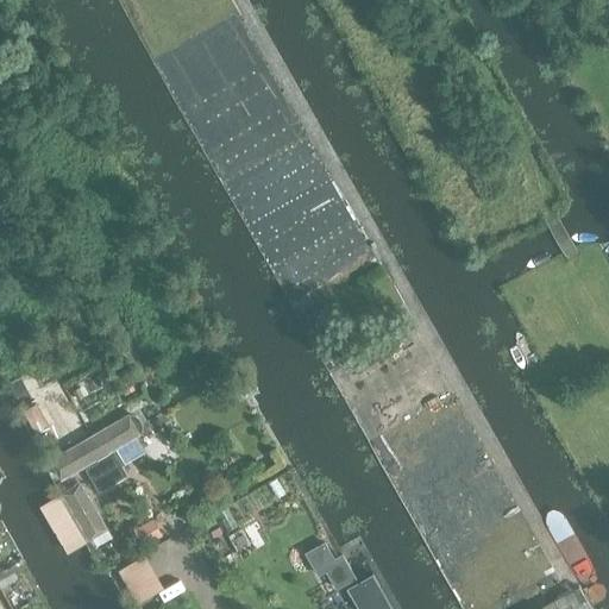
[(107,451),(138,432),(127,415),(52,460),(62,477),(98,457),(108,451),(107,451)]
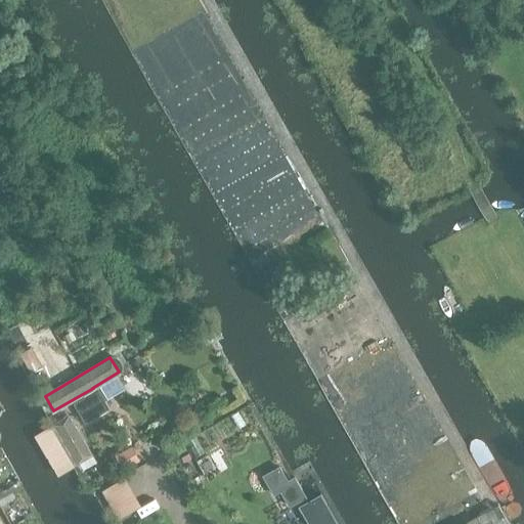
[(85,422),(108,407),(96,388),(94,390),(85,395),(86,397),(75,403),(85,422)]
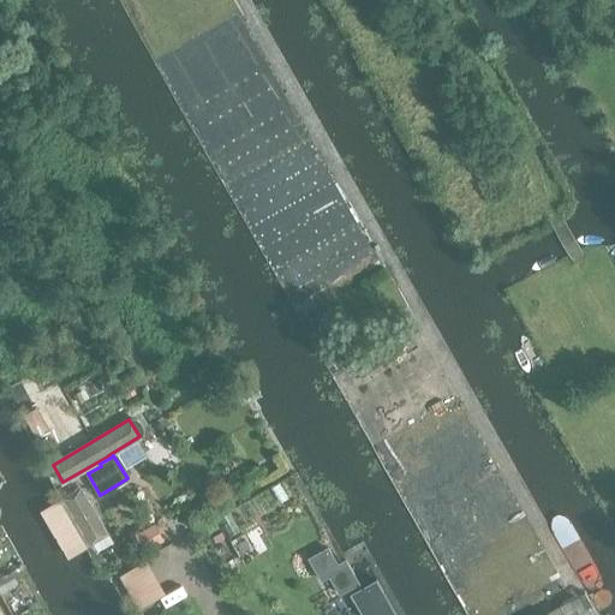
[(81,488),(64,497),(90,544),(108,533),(81,488)]
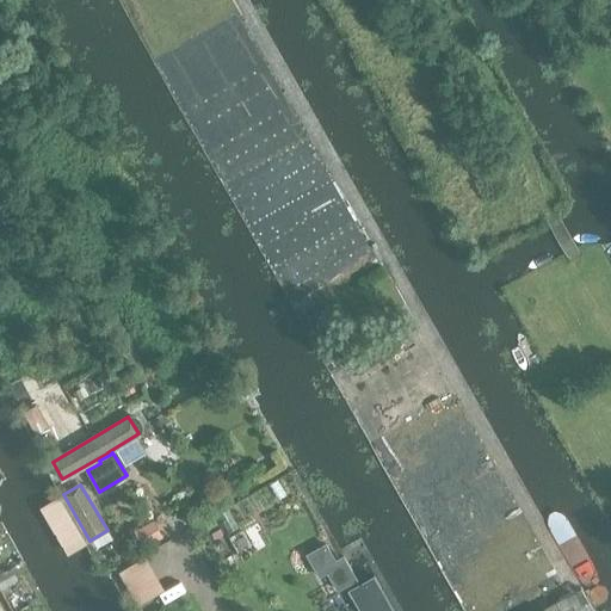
[(142,549),(164,537),(154,520),(133,532),(142,549)]
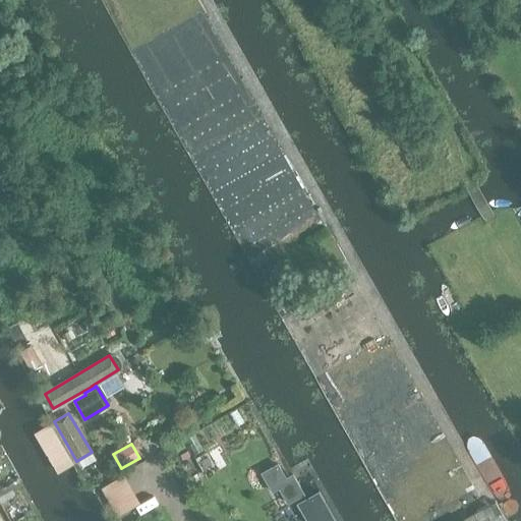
[(278,463),(262,472),(269,485),(285,476),(278,463)]
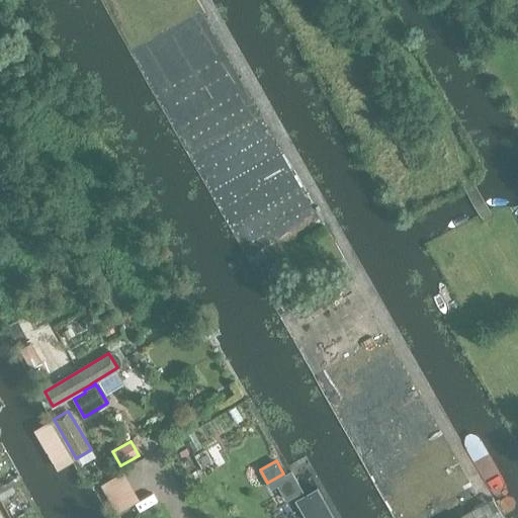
[(123,471),(101,485),(117,514),(141,501),(123,471)]
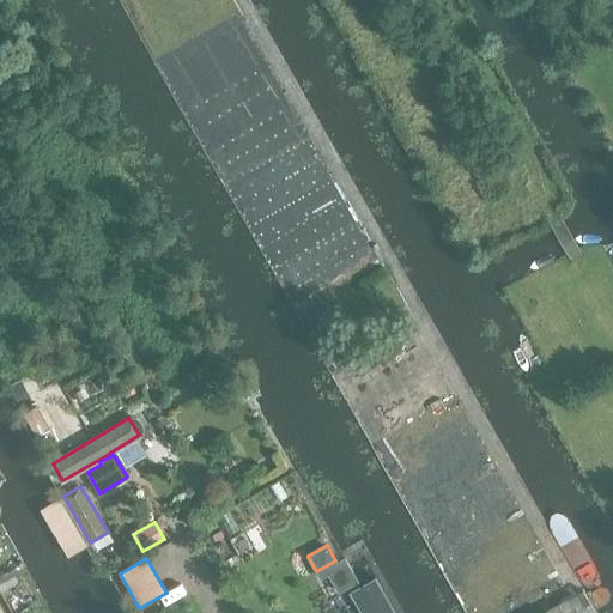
[(394,612),(374,578),(350,593),(360,612),(394,612)]
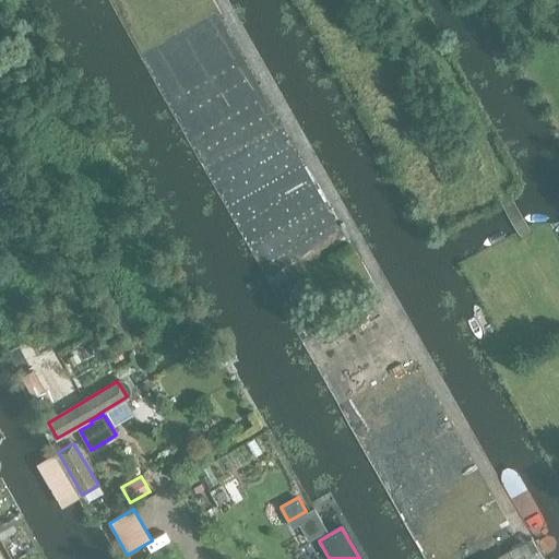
[(542,558),(531,537),(490,558),(542,558)]
